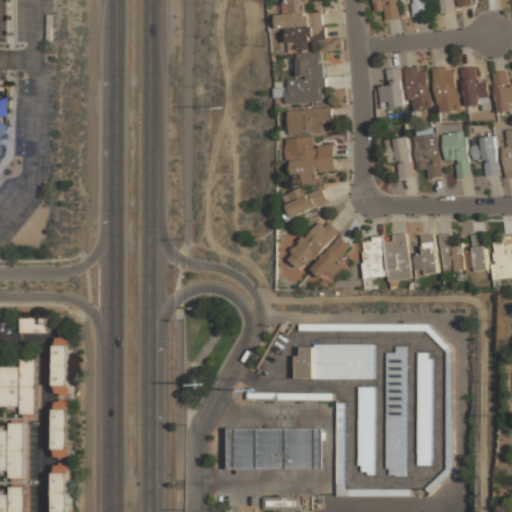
[(289,52),(313,50),(313,41),(326,40),(324,12),(308,13),(306,0),(290,0),(291,4),(283,5),(284,14),(277,14),(278,29),(288,29),(289,52)]
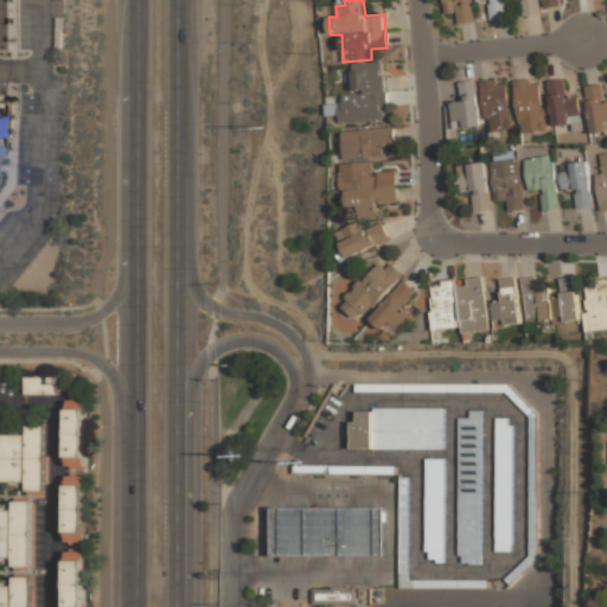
[(442,0),(445,13),(459,11),(460,23),(475,20),(472,0),(442,0)]
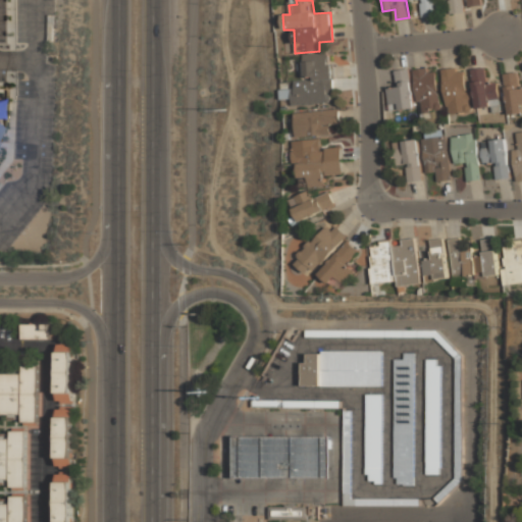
[(419,0),(421,15),(435,14),(433,0),(419,0)]
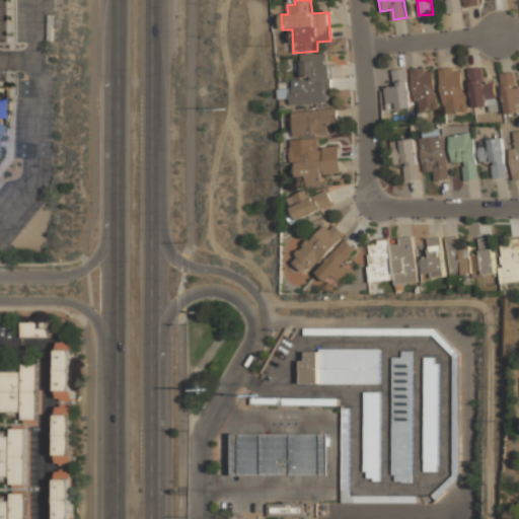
[(446,0),(448,12),(461,11),(459,0),(446,0)]
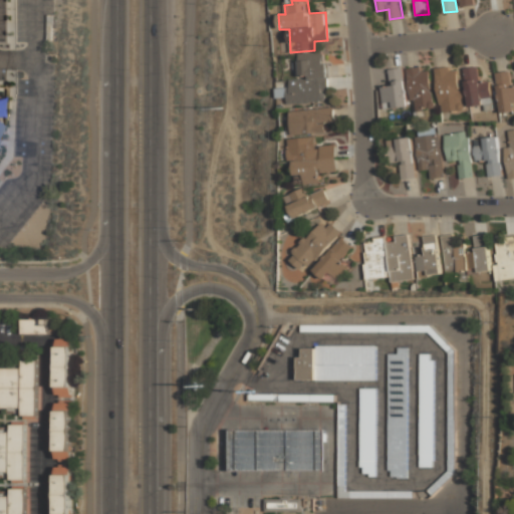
[(289,104),(325,101),(324,90),(328,90),(326,51),(298,53),(299,62),(297,62),(298,79),(287,80),(289,104)]
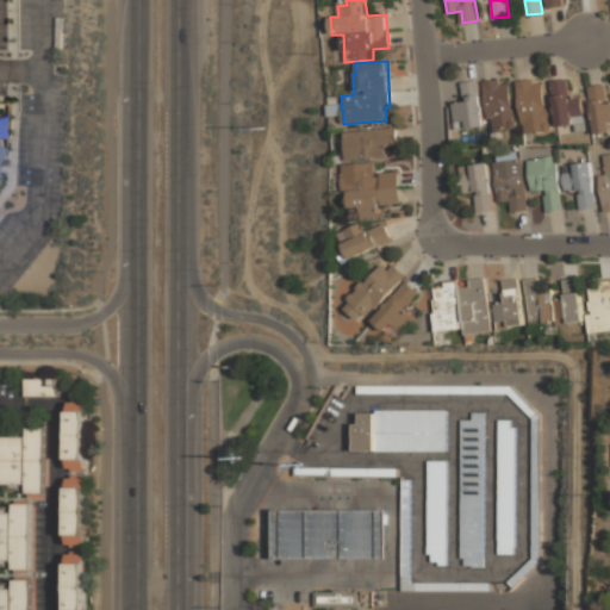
[(484,81),(490,131),(515,129),(509,78),(484,81)]
